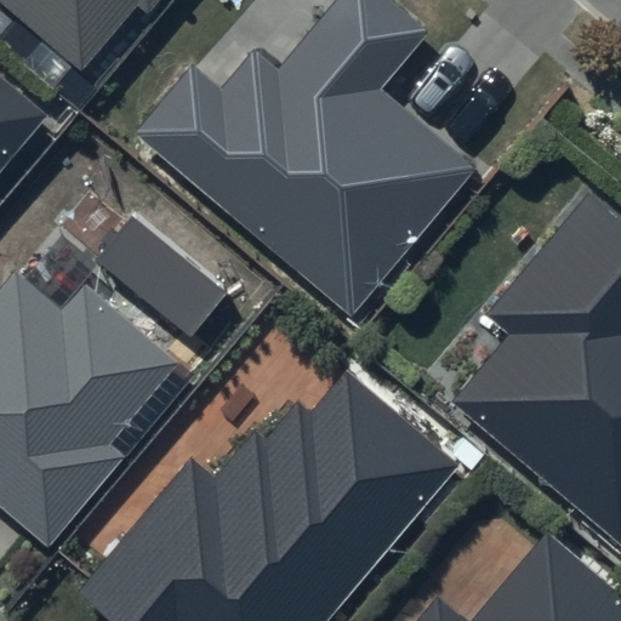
[(0,0),(79,67),(136,0),(148,11),(157,0),(0,0)]
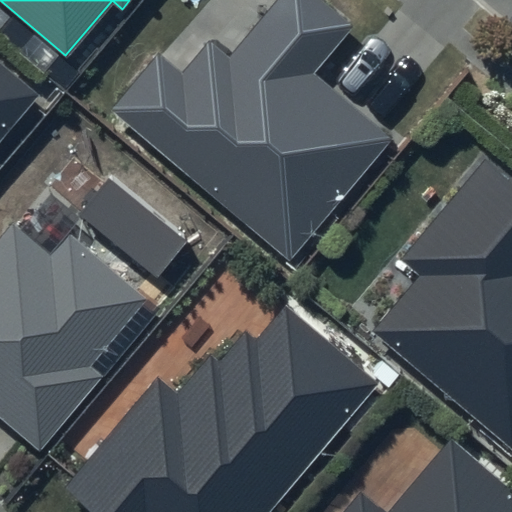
[(351,26),(319,0),(278,0),(230,58),(208,40),(182,71),(159,52),(111,110),(290,257),(388,138),(311,75),(351,26)]
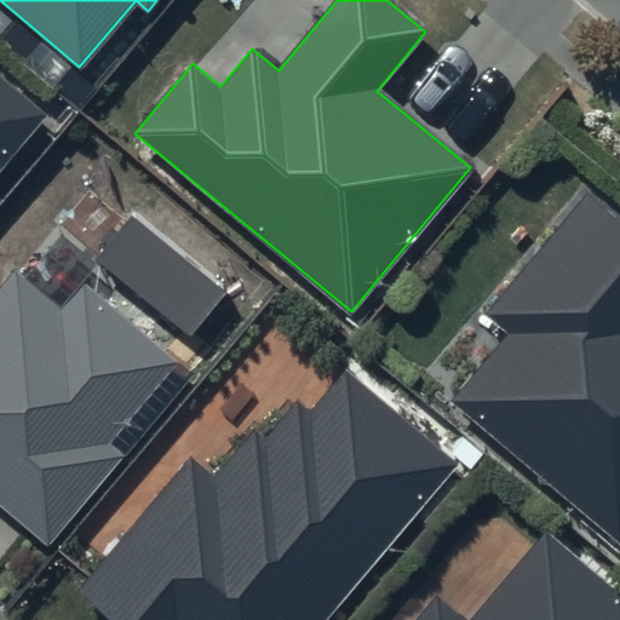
[(0,171),(47,115),(0,74),(0,171)]
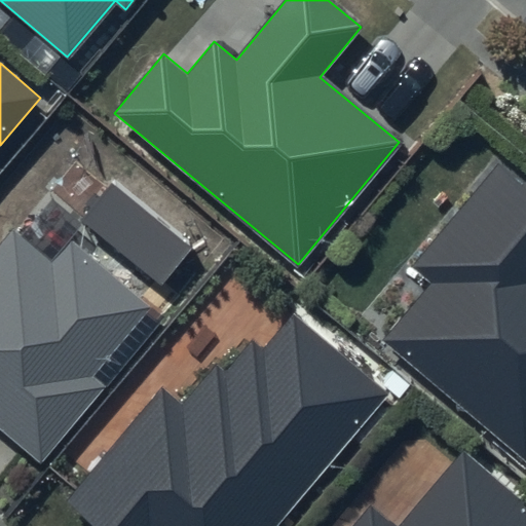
[(525,182),(499,160),(411,264),(431,282),(383,339),(525,458),(525,182)]
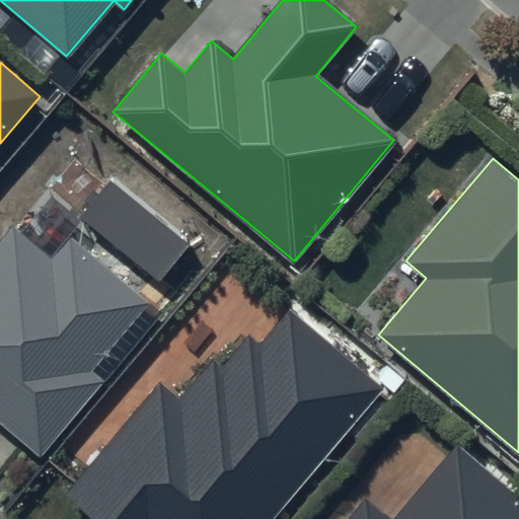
[(149,300),(71,235),(53,257),(13,224),(0,240),(0,423),(41,457),(103,382),(90,371),(149,300)]
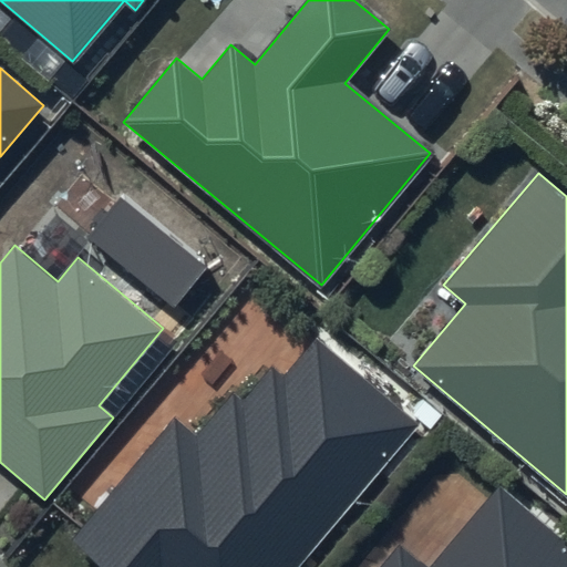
[(302,566),(421,424),(316,339),(285,375),(271,364),(243,399),(233,390),(197,433),(176,416),(72,543),(101,566),(302,566)]
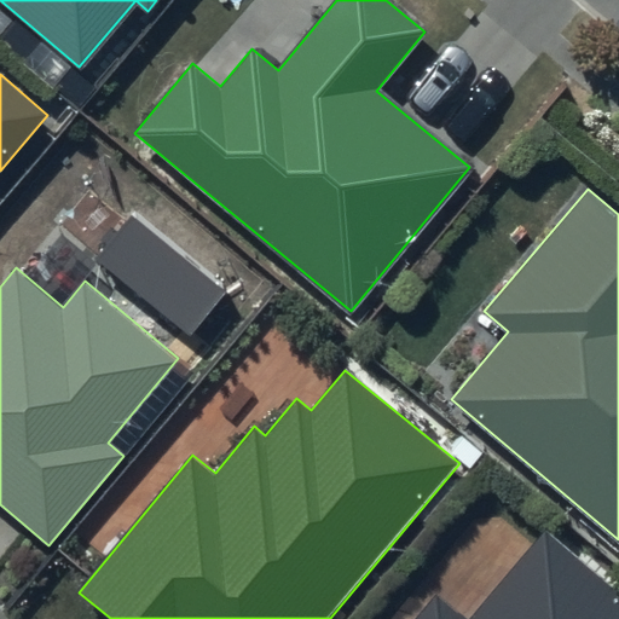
[(618,618),(618,593),(544,532),(473,618),(462,618),(434,595),(414,618),(618,618)]
